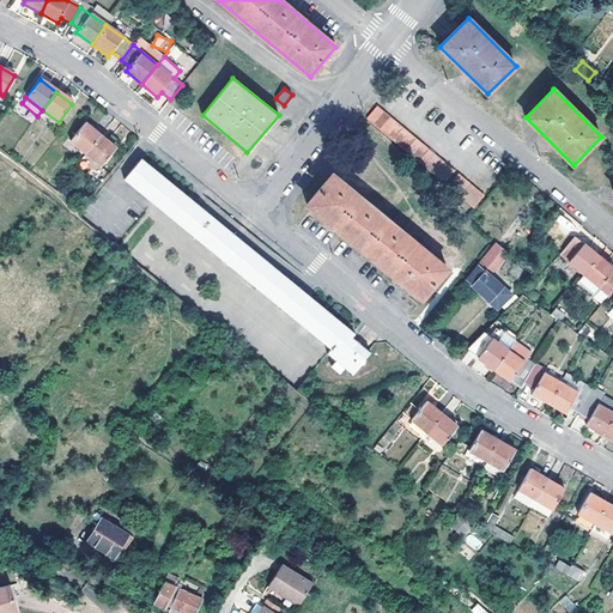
[(378,107),(368,119),(375,126),(382,131),(387,135),(394,141),(400,147),(407,152),(413,157),(419,163),(426,168),(432,174),(439,180),(445,184),(455,173),(449,167),(443,162),(436,156),(430,151),(423,145),(417,140),(411,134),(405,129),(398,123),(392,119),(386,113),(378,107)]
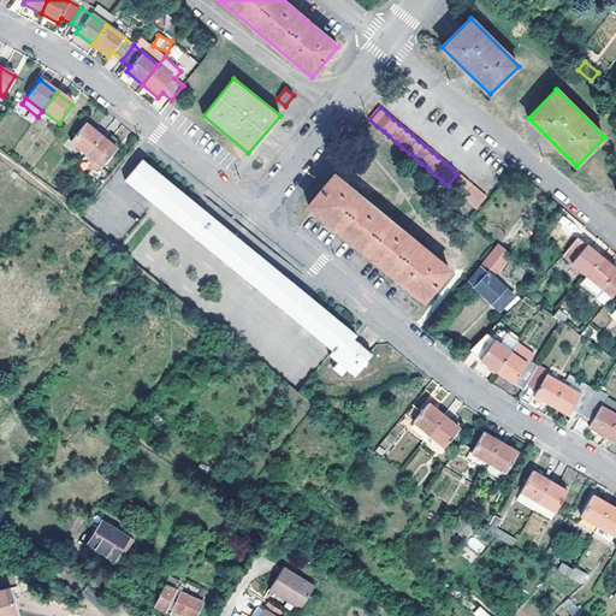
[(87,154),(101,137),(86,124),(71,141),(87,154)]
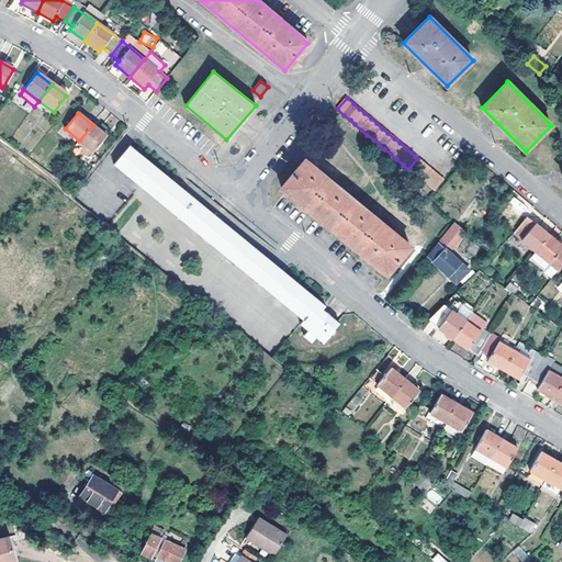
[(107,136),(92,125),(79,141),(93,153),(107,136)]
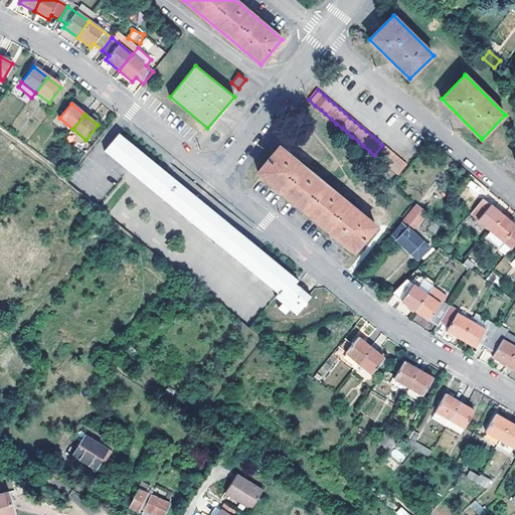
[(297,280),(122,140),(108,158),(277,294),(274,298),(296,315),(311,296),(295,284),(296,282),(297,280)]
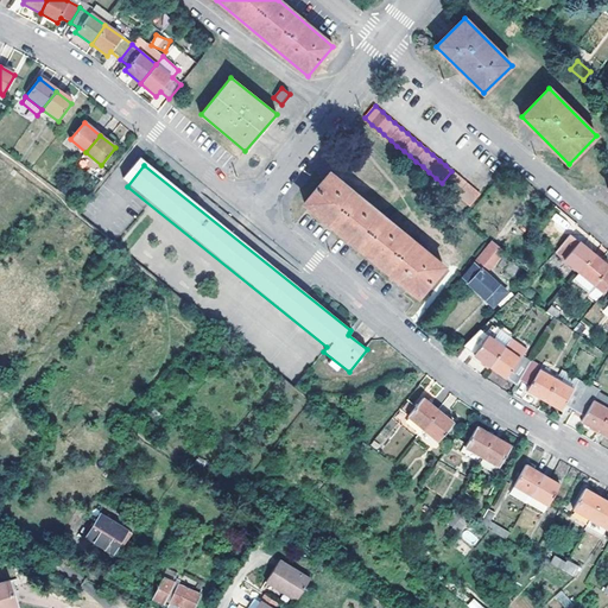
[(444,266),(330,173),(305,203),(418,297),(444,266)]
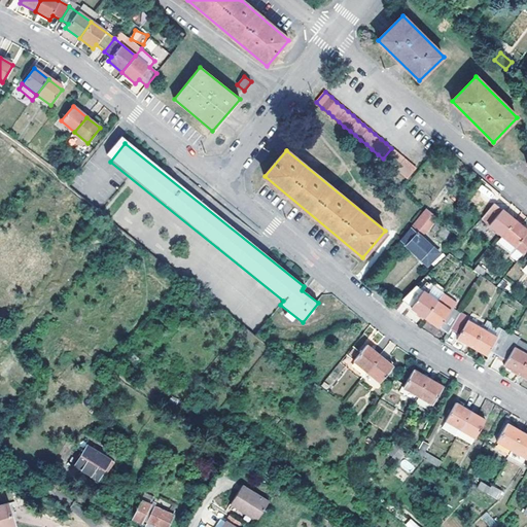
[(402,175),(408,179),(417,169),(412,165),(406,160),(400,155),(395,151),(387,162),(392,166),(397,170),(402,175)]
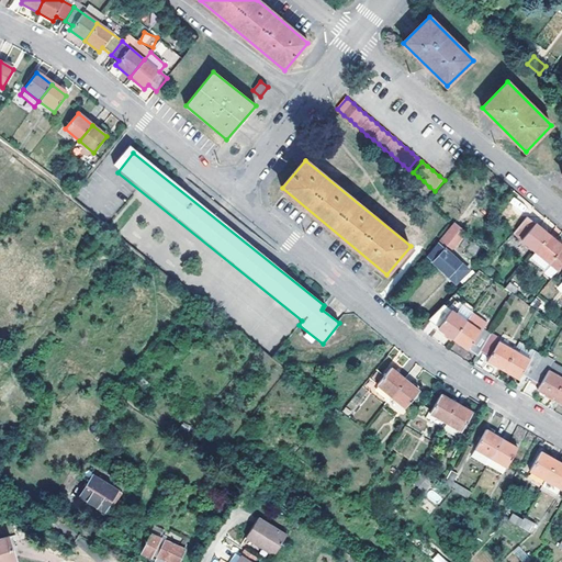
[(515,234),(513,236),(520,242),(523,240),(536,253),(530,259),(544,271),(550,266),(558,271),(561,266),(561,247),(550,236),(528,217),(515,234)]
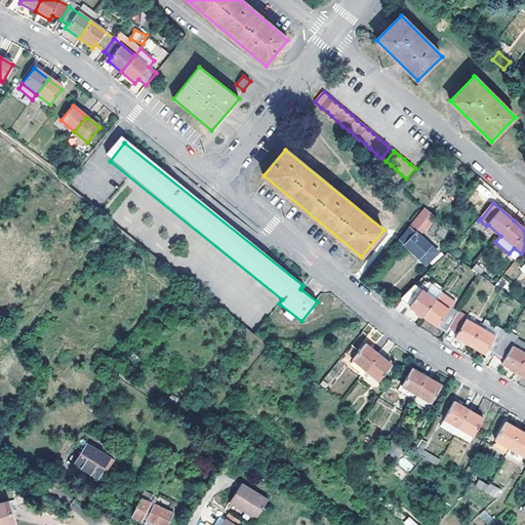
[(437,218),(427,209),(401,240),(429,265),(440,252),(421,236),(437,218)]
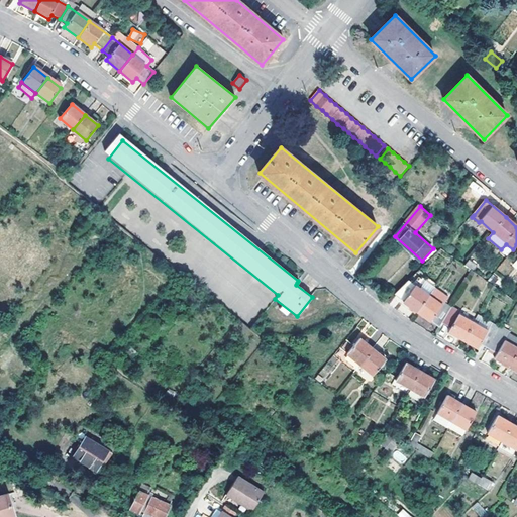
[(476,267),(469,261),(463,267),(472,272),(476,267)]
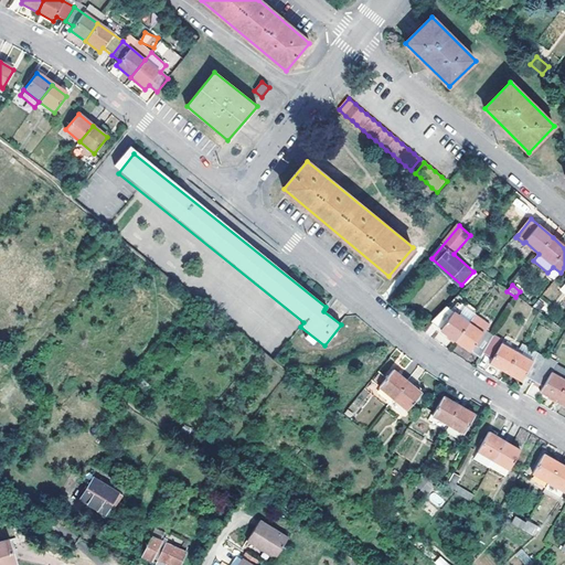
[(483,353),(492,337),(484,332),(483,333),(469,322),(475,315),(466,308),(460,316),(447,306),(432,321),(441,328),(441,329),(456,340),(480,359),(483,353)]
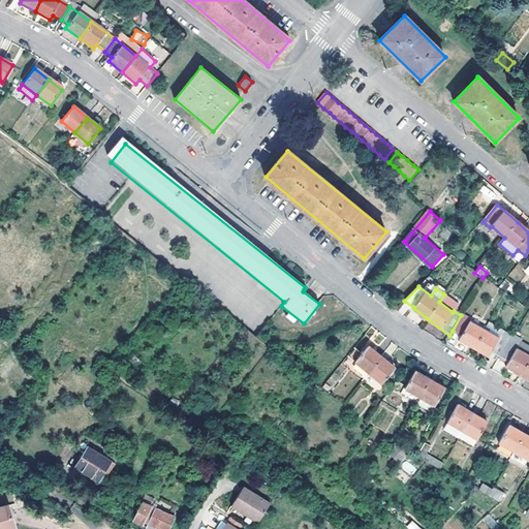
[(471,318),(462,314),(461,315),(453,331),(461,336),(469,321),(471,318)]
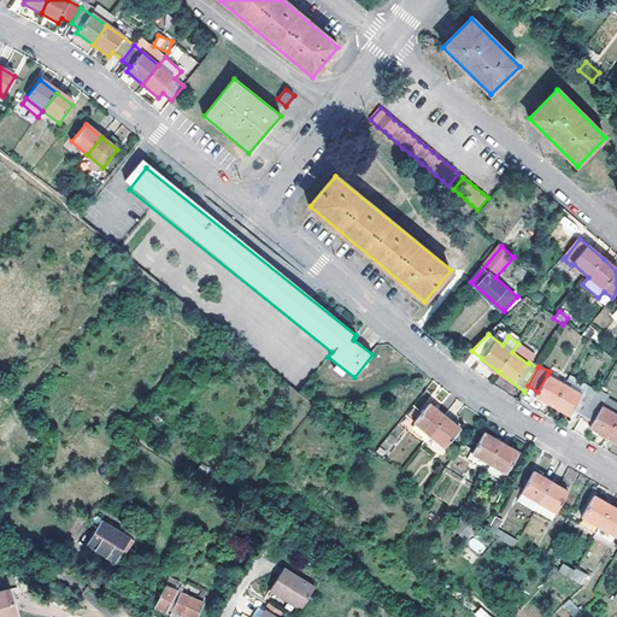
[(535,397),(553,406),(565,385),(547,375),(538,392),(535,397)]
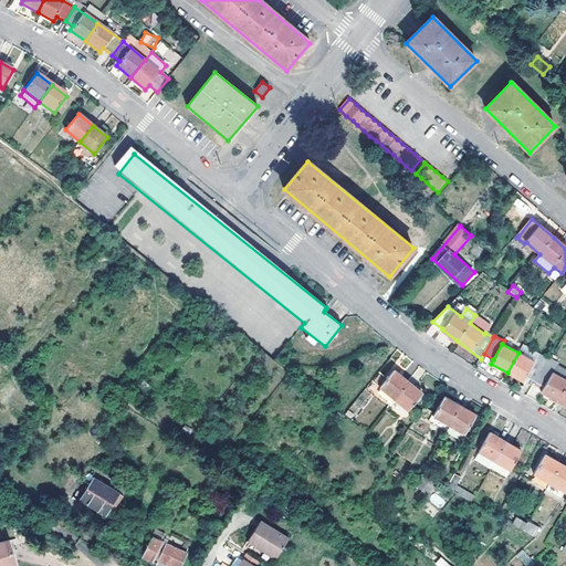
[(534,363),(538,354),(523,345),(519,353),(534,363)]
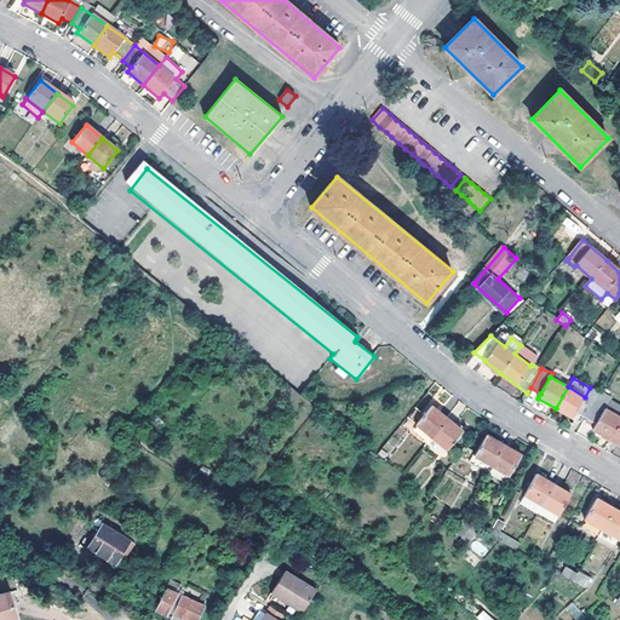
[(586,418),(596,402),(601,394),(590,388),(585,397),(568,386),(556,408),(573,418),(577,413),(586,418)]
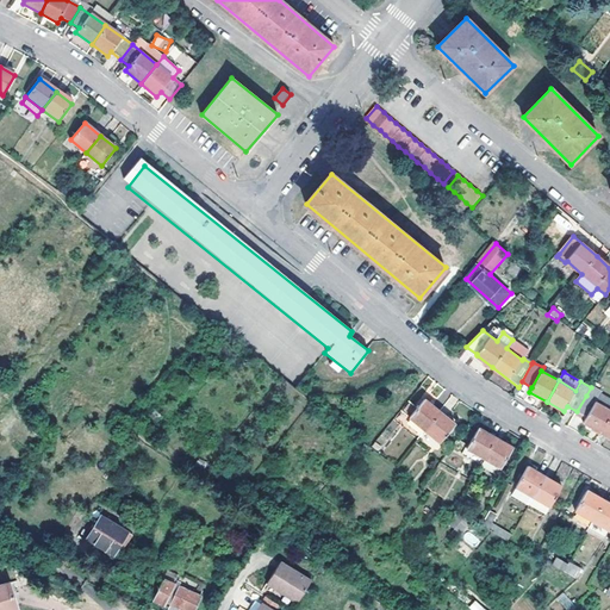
[(601,433),(609,416),(609,410),(586,396),(577,411),(586,417),(584,423),(601,433)]
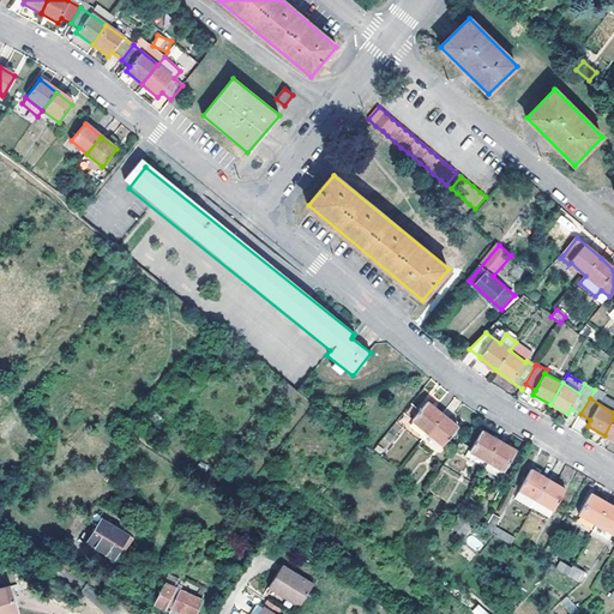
[(414,421),(421,427),(428,432),(443,445),(458,427),(444,414),(428,401),(413,419),(414,421)]
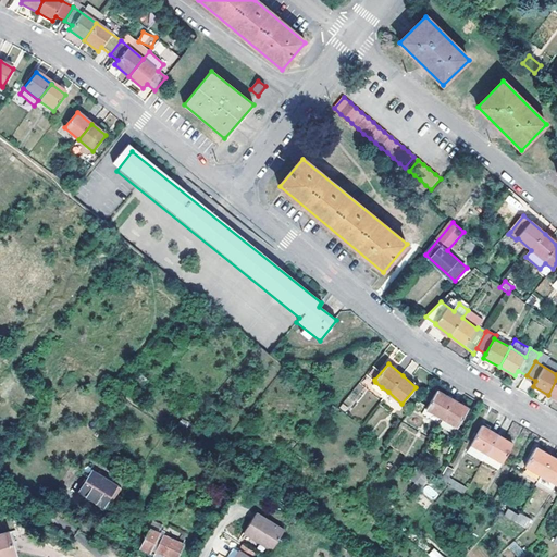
[(138,376),(134,381),(140,385),(144,381),(138,376)]
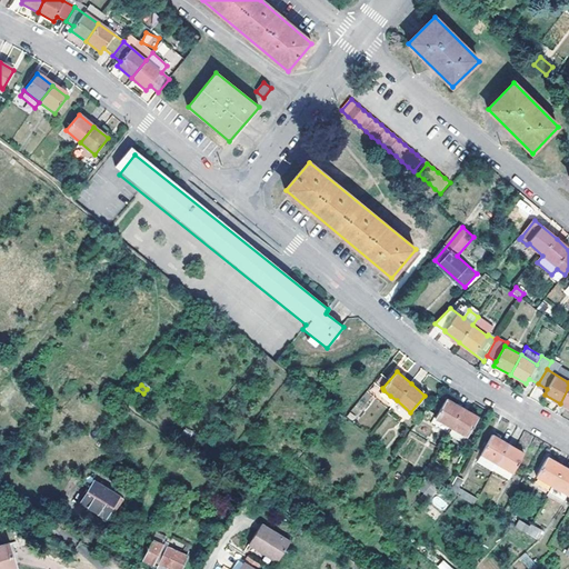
[(479,417),(463,408),(447,398),(436,418),(451,427),(467,437),(479,417)]
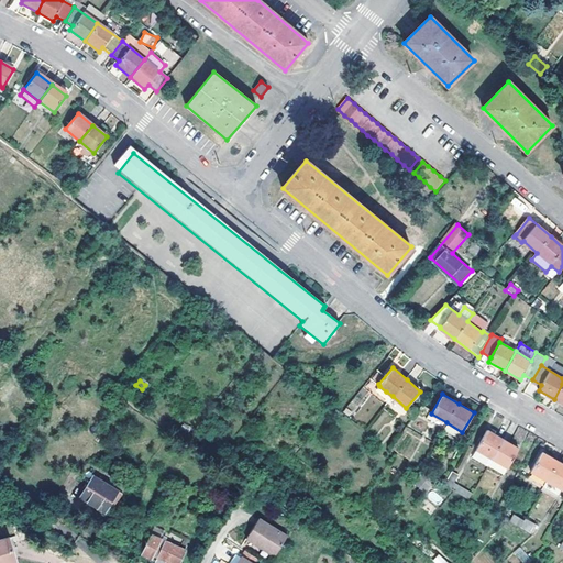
[(520,450),(504,441),(488,430),(476,449),(493,459),(509,468),(520,450)]
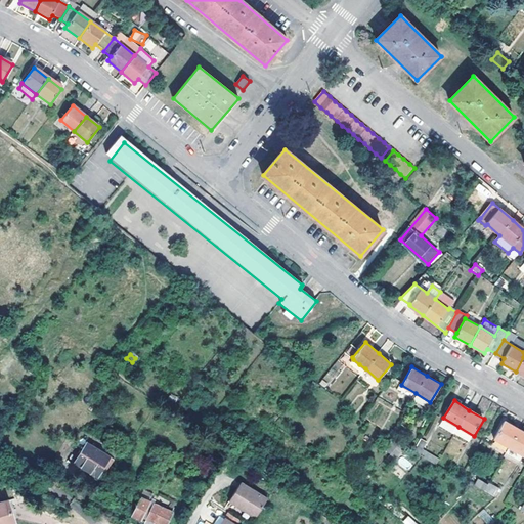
[(494,439),(509,447),(523,455),(523,433),(519,431),(505,422),(494,439)]
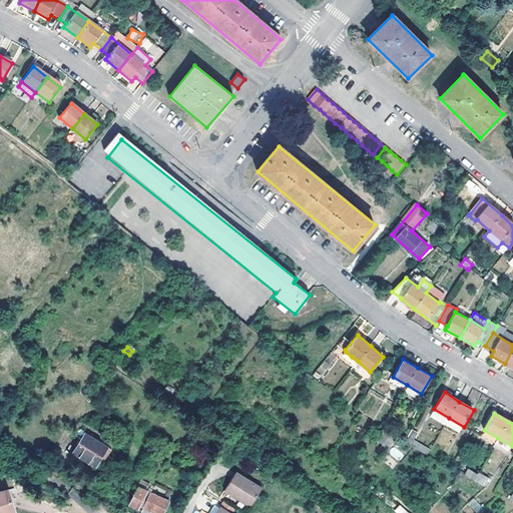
[(94,468),(107,449),(86,436),(74,455),(94,468)]
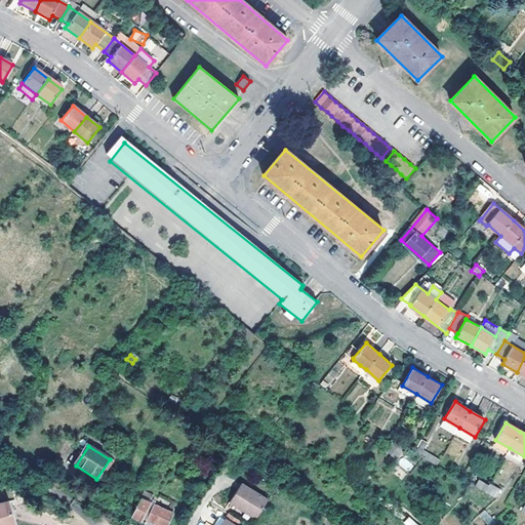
[(425,451),(416,446),(413,451),(420,456),(425,451)]
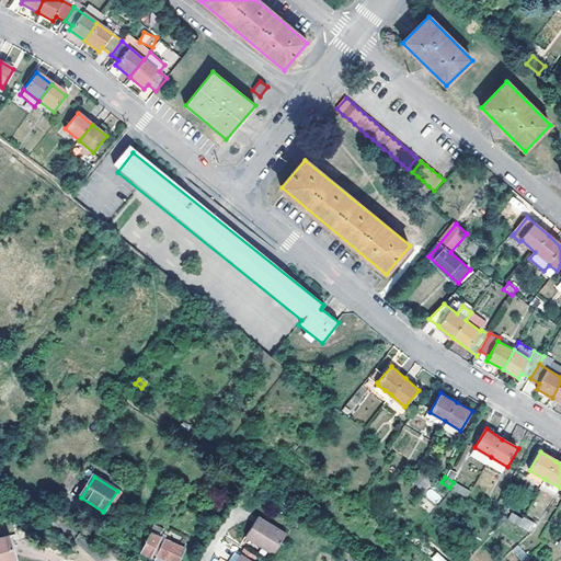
[(436,504),(442,497),(431,488),(425,494),(436,504)]
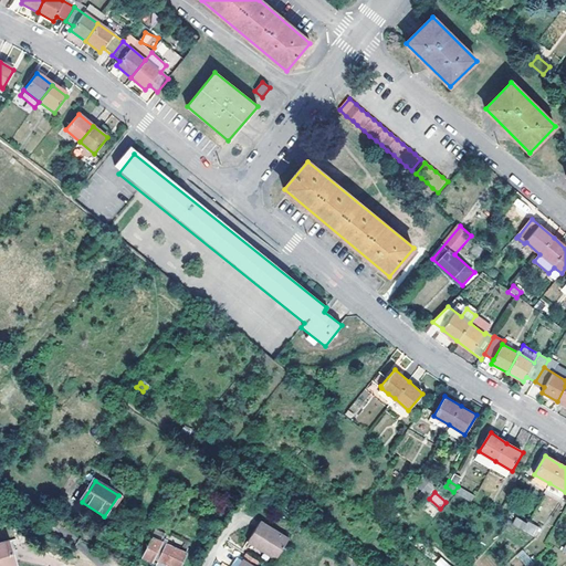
[(521,528),(525,523),(516,517),(512,524),(521,528)]
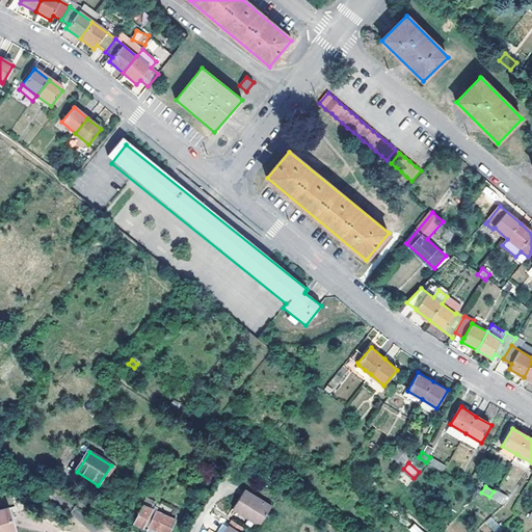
[(234,508),(262,525),(272,505),(244,489),(234,508)]
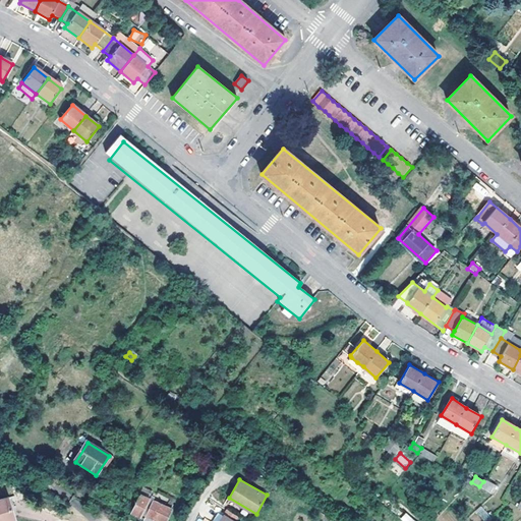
[(483,481),(479,486),(490,493),(496,485),(484,479),(483,481)]
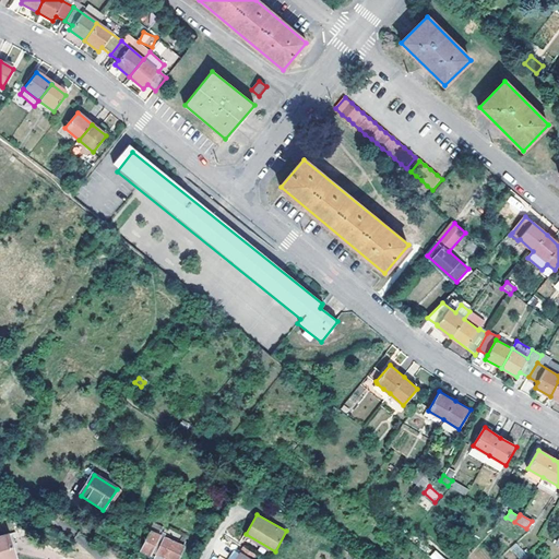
[(206,525),(213,530),(218,522),(211,518),(206,525)]
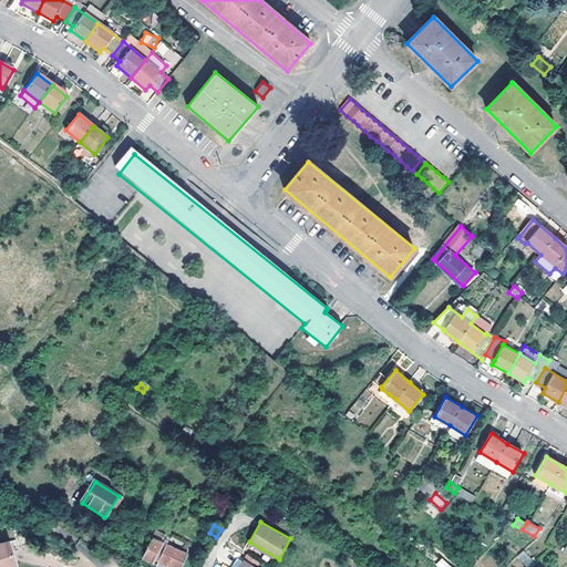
[(167,537),(157,533),(142,559),(152,564),(155,558),(160,560),(157,566),(160,566),(181,566),(188,555),(185,553),(187,547),(179,544),(178,547),(176,546),(175,548),(164,543),(167,537)]
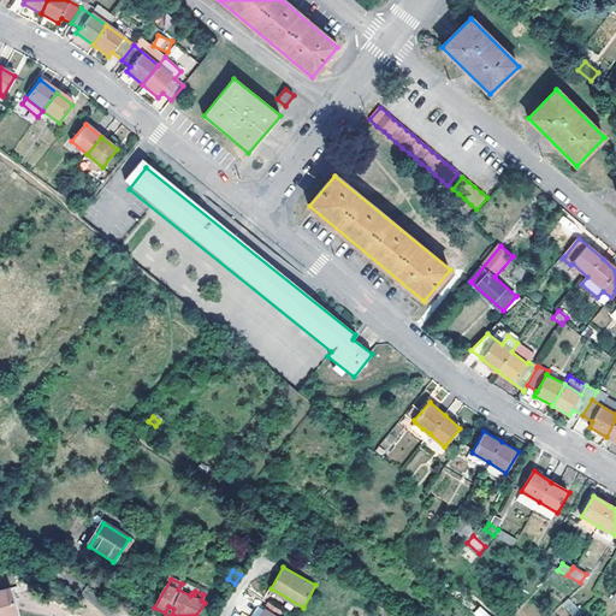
[(12,590),(0,592),(0,615),(13,615),(18,615),(12,590)]
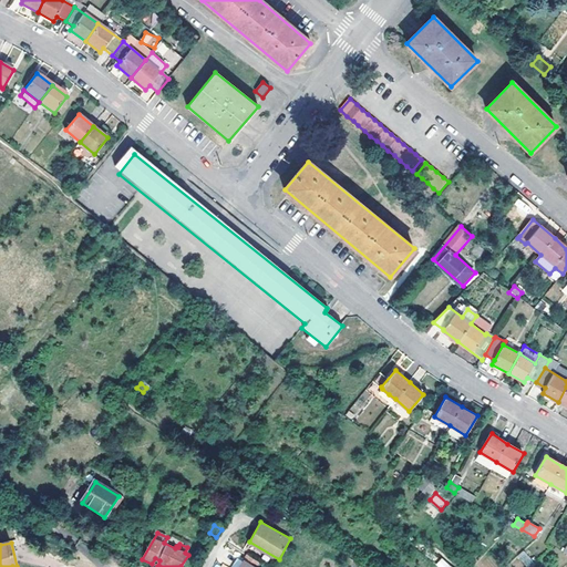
[(525,550),(517,555),(525,566),(533,563),(525,550)]
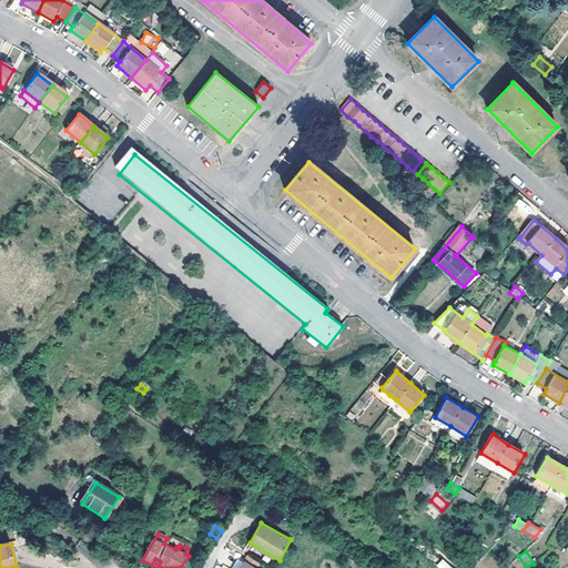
[(453,567),(443,558),(436,565),(439,567),(453,567)]
